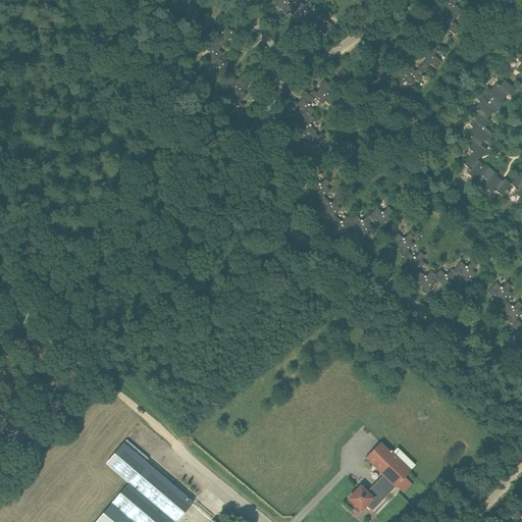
[(180,0),(183,1),(176,8),(184,14),(188,9),(195,15),(200,10),(191,3),(193,1),(195,2),(197,0),(196,0),(180,0)]
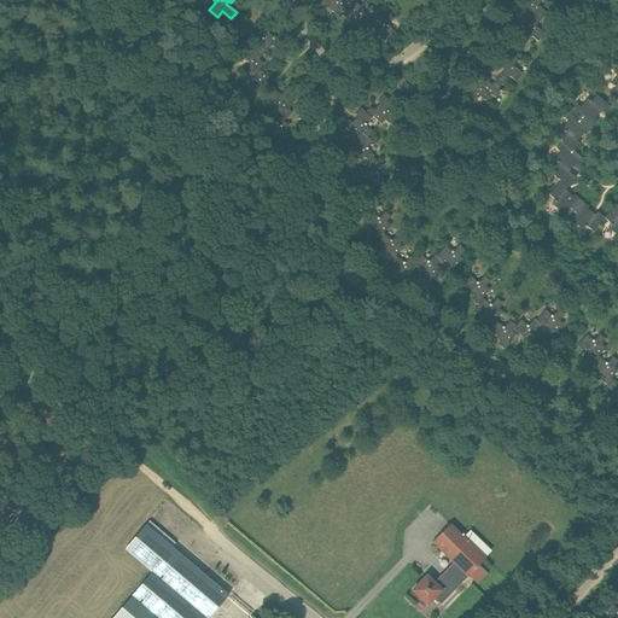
[(322,0),(320,4),(325,10),(328,7),(334,12),(332,15),(338,21),(343,16),(343,15),(348,10),(342,4),(344,0),(322,0)]
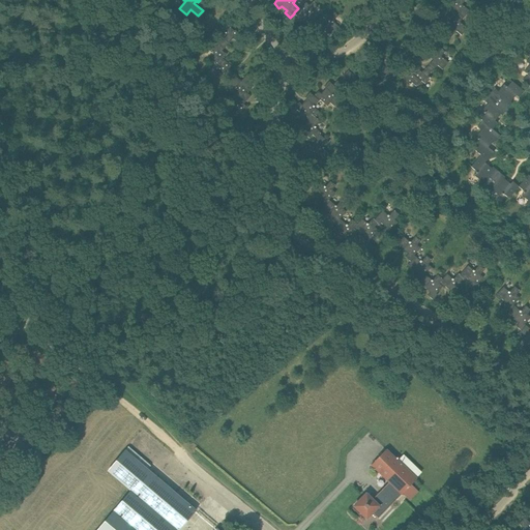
[(452,0),(452,1),(447,6),(449,8),(451,6),(453,8),(446,17),(449,20),(451,22),(458,13),(463,19),(469,11),(462,5),(466,0),(465,0),(455,0),(454,2),(452,0)]
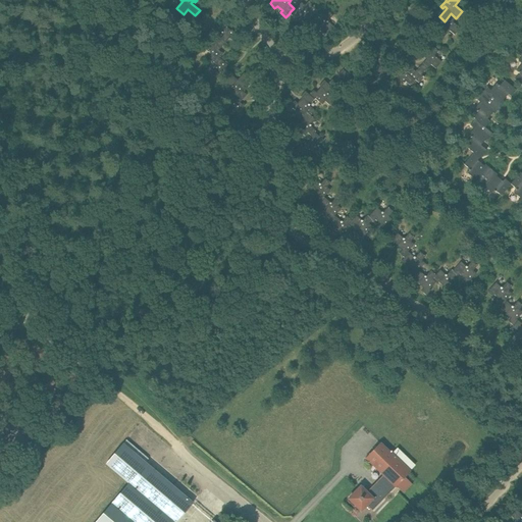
[(305,27),(309,22),(313,17),(308,12),(313,6),(308,2),(305,5),(302,2),(295,9),(294,8),(290,12),(290,13),(294,17),(297,15),(302,19),(300,21),(305,27)]
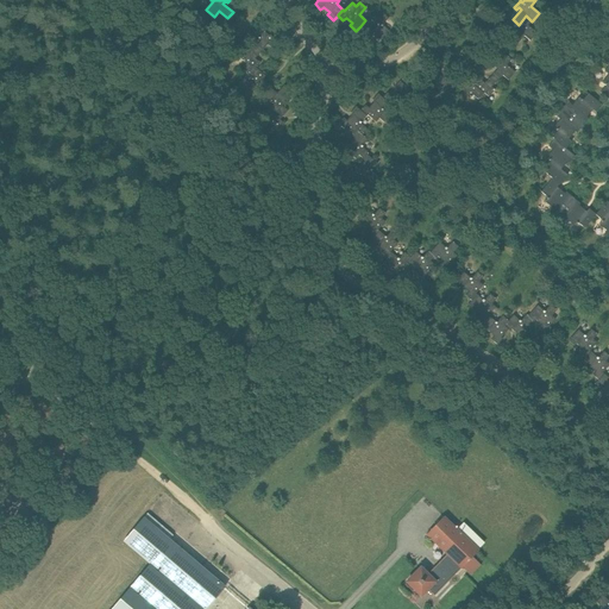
[(360,26),(366,31),(369,29),(375,33),(372,36),(378,42),(389,31),(382,25),(388,18),(383,13),(378,17),(375,13),(368,22),(365,20),(360,26)]
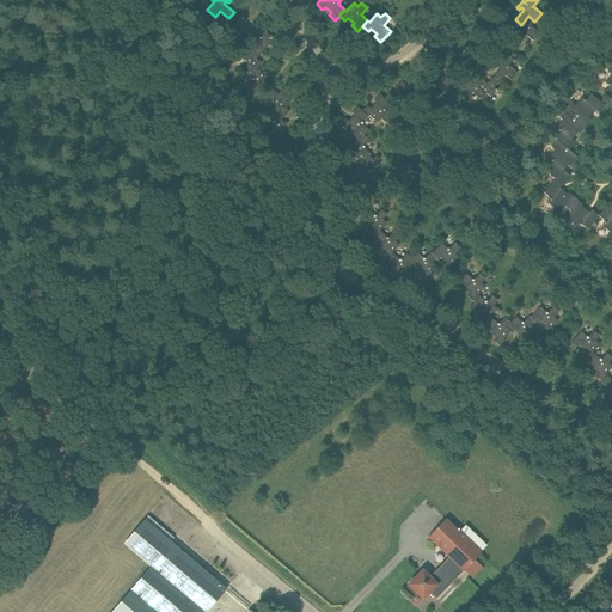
[(530,26),(534,22),(528,16),(521,25),(519,23),(514,28),(516,30),(518,28),(521,30),(513,40),(519,46),(526,37),(532,42),(539,34),(530,26)]
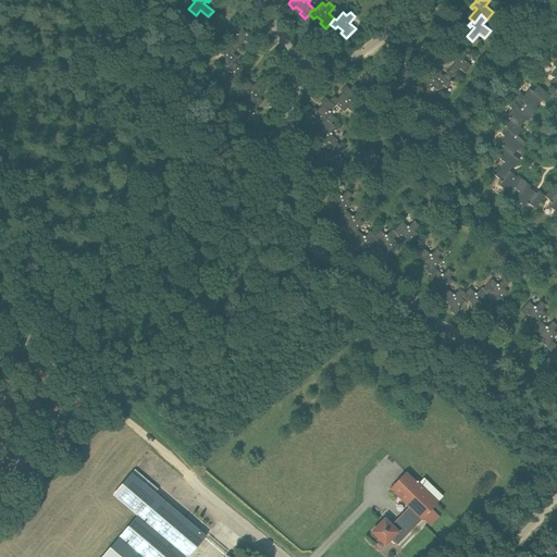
[(238,37),(236,40),(242,45),(245,40),(248,42),(254,37),(247,32),(246,32),(242,28),(236,35),(238,37)]
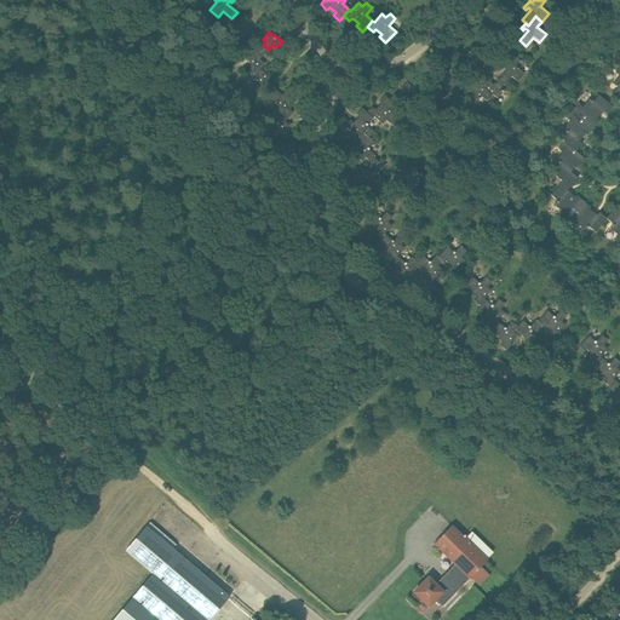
[(498,79),(504,84),(511,75),(517,80),(524,72),(516,64),(520,59),(514,53),(506,63),(504,61),(499,67),(501,69),(503,67),(506,69),(498,79)]
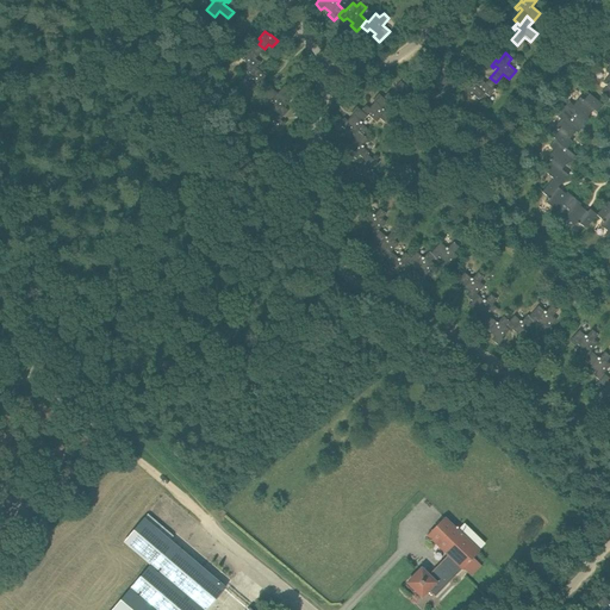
[(455,83),(456,81),(452,76),(449,79),(452,80),(449,83),(440,75),(434,81),(443,88),(439,94),(446,101),(454,92),(459,97),(464,91),(455,83)]
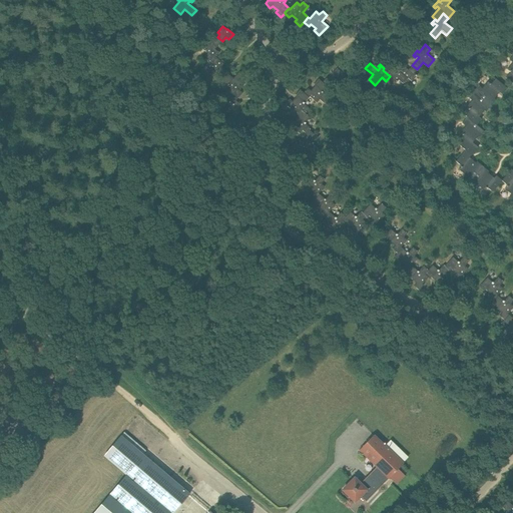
[(387,65),(384,68),(383,70),(390,76),(386,81),(393,87),(399,79),(403,83),(408,78),(407,77),(407,78),(401,73),(403,71),(397,66),(395,68),(397,69),(395,72),(387,65)]
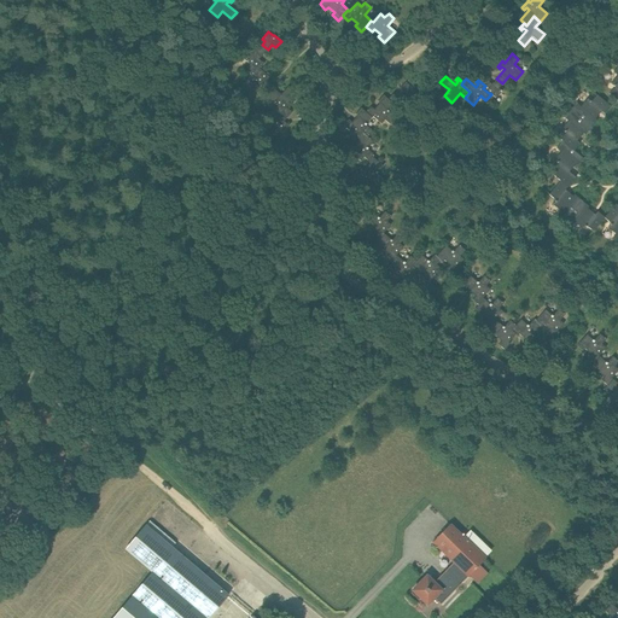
[(499,87),(502,83),(496,79),(493,83),(489,81),(485,86),(483,88),(490,94),(490,93),(496,98),(502,91),(499,87)]
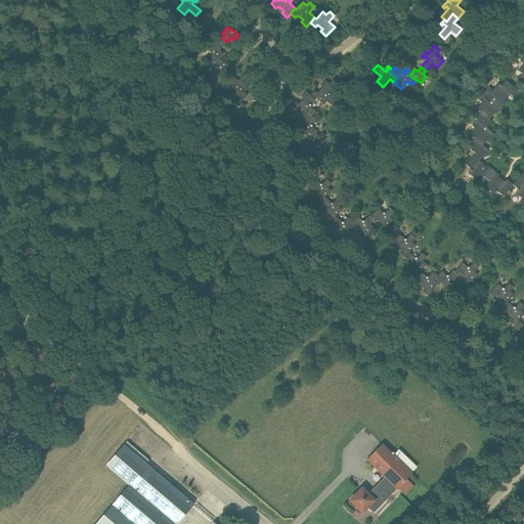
[(235,89),(231,93),(236,97),(243,90),(245,92),(249,87),(247,86),(246,88),(243,85),(250,77),(245,73),(238,80),(234,76),(233,76),(230,80),(227,83),(235,89)]
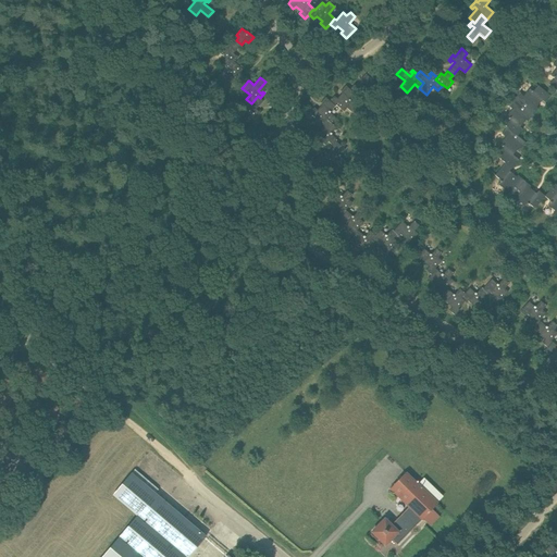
[(512,98),(533,114),(539,108),(536,107),(543,100),(545,102),(551,96),(539,85),(532,93),(531,91),(532,90),(530,89),(523,96),(519,93),(516,97),(515,96),(512,98)]
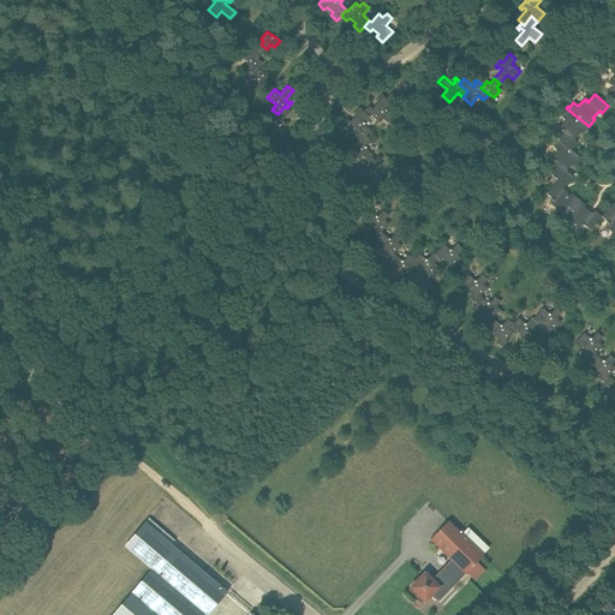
[(370,106),(365,112),(364,112),(370,118),(371,115),(380,124),(383,119),(388,124),(394,118),(387,112),(393,105),(387,100),(387,99),(382,95),(376,101),(378,102),(372,108),(370,106)]
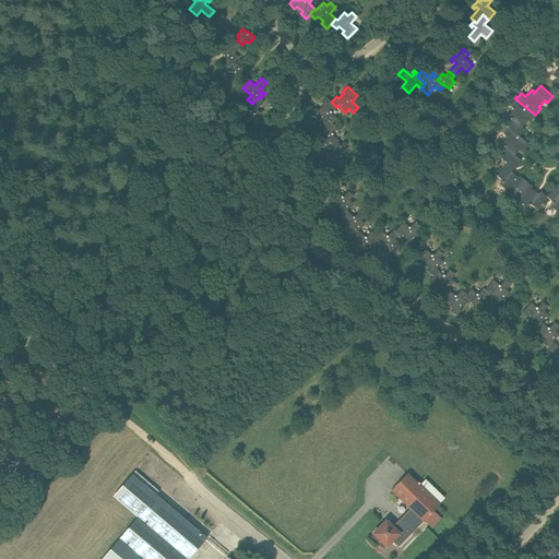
[(248,114),(245,118),(250,123),(257,116),(259,117),(263,111),(261,110),(260,113),(257,110),(264,102),(261,98),(259,96),(252,104),(247,99),(240,107),(248,114)]
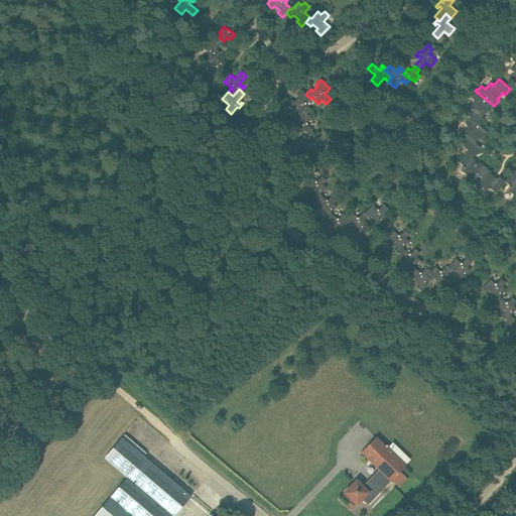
[(305,94),(306,94),(301,90),(297,95),(298,97),(294,102),(291,100),(286,105),(292,109),(293,108),(299,114),(300,114),(302,111),(306,114),(307,114),(311,109),(305,104),(310,99),(305,94)]
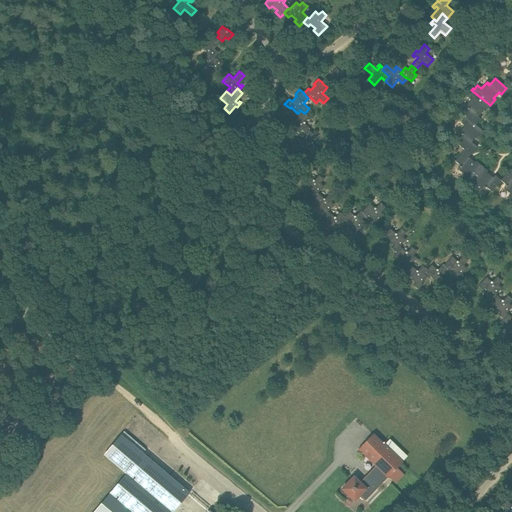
[(485,111),(490,105),(471,90),(470,92),(471,93),(468,97),(471,100),(466,107),(468,108),(469,107),(470,108),(464,115),(466,117),(475,125),(481,119),(478,116),(483,110),(485,111)]
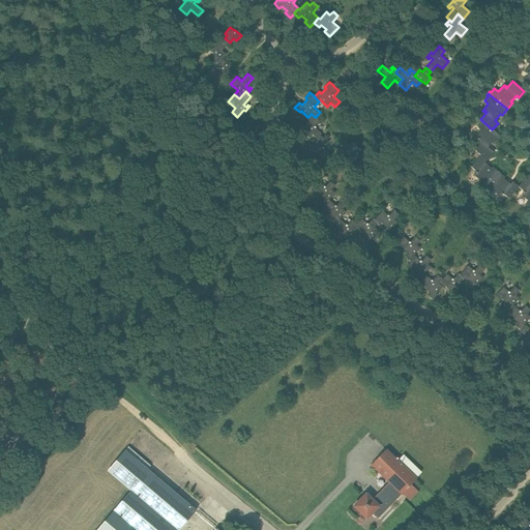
[(308,117),(307,117),(306,118),(307,120),(303,125),(300,123),(295,128),(301,133),(302,131),(310,138),(312,135),(316,138),(316,139),(320,135),(321,134),(315,127),(321,122),(316,117),(315,117),(311,114),(308,117)]
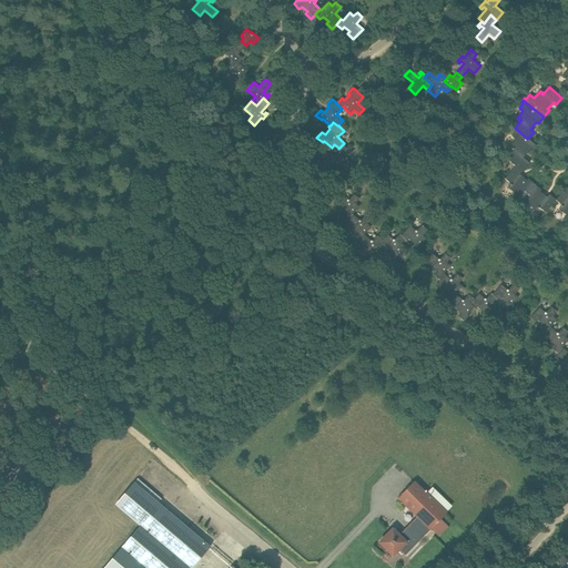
[(510,162),(516,166),(521,172),(529,163),(524,158),(529,151),(531,152),(536,145),(527,139),(517,130),(511,137),(516,140),(509,146),(511,149),(513,148),(514,149),(508,156),(511,160),(510,162)]
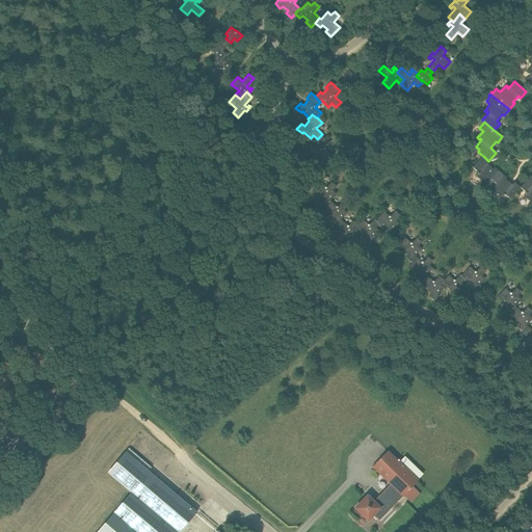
[(317,139),(317,138),(316,140),(317,141),(313,148),(310,144),(298,157),(303,162),(311,154),(317,159),(320,156),(325,160),(330,155),(324,150),(329,143),(321,135),(317,139)]
